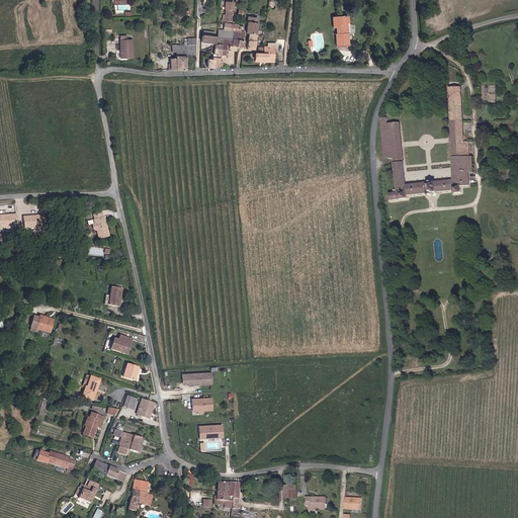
[(232,21),(233,3),(225,2),(225,9),(226,9),(225,15),(225,21),(232,21)]
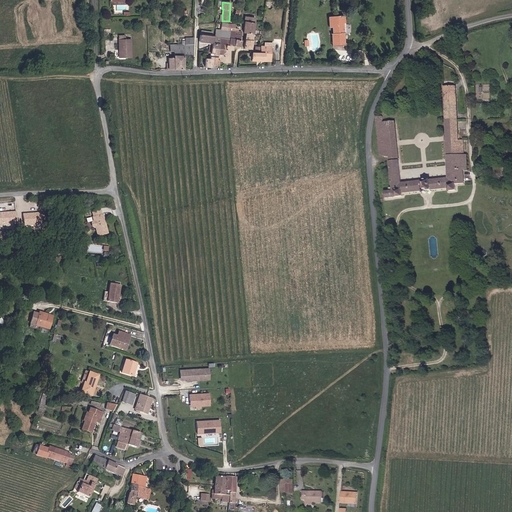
[(253,46),(255,17),(245,16),(244,33),(245,33),(244,49),(252,50),(252,46),(253,46)]
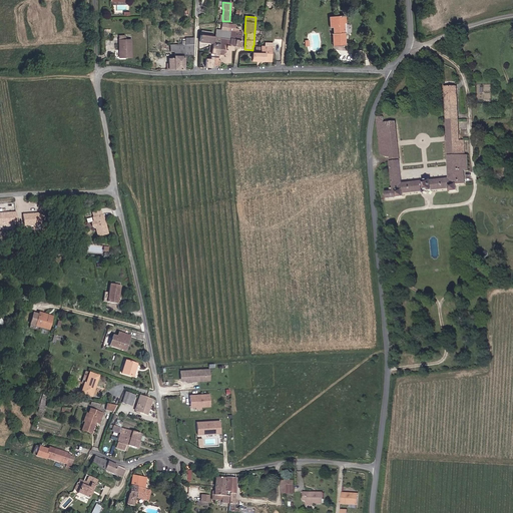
[(345,45),(343,23),(345,23),(345,16),(330,18),(331,27),(333,27),(334,34),(333,34),(334,47),(345,45)]
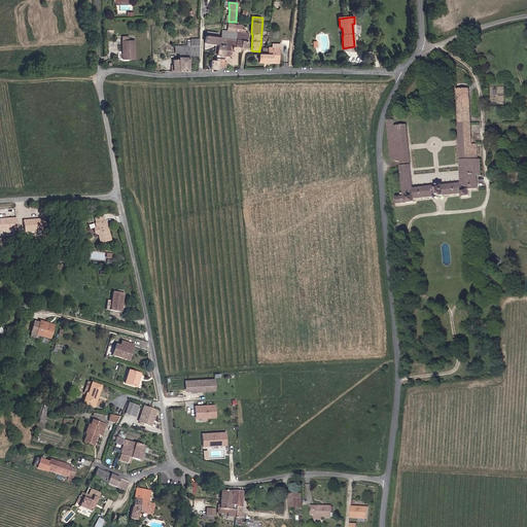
[(221,37),(206,36),(205,44),(215,45),(214,54),(216,54),(216,61),(211,61),(211,69),(220,70),(220,67),(225,67),(225,64),(238,64),(238,51),(239,53),(240,47),(247,48),(248,32),(245,31),(246,29),(242,29),(243,26),(227,24),(227,31),(221,30),(221,37)]
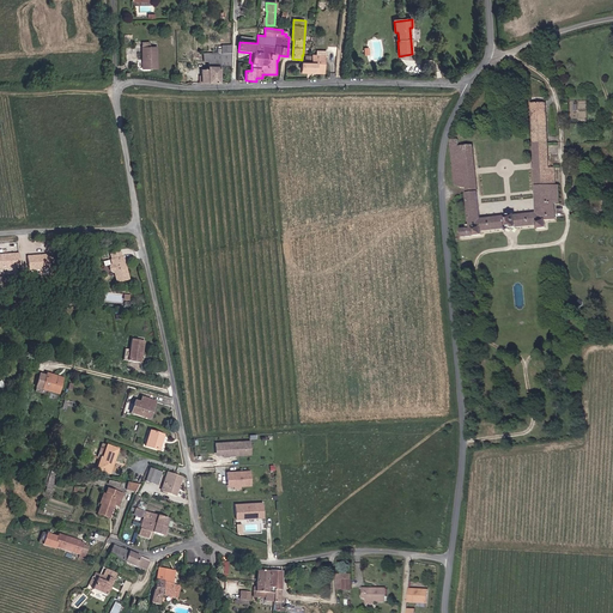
[(157,70),(157,52),(151,52),(151,47),(150,47),(150,40),(141,40),(143,70),(157,70)]
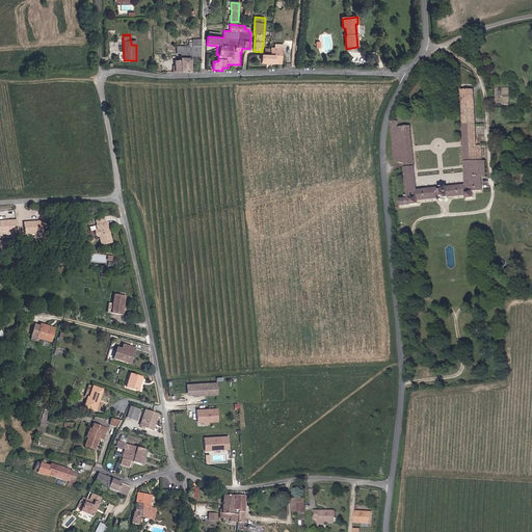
[(190,72),(190,57),(202,57),(202,40),(193,40),(193,47),(177,47),(177,52),(181,52),(181,60),(176,60),(176,72),(190,72)]
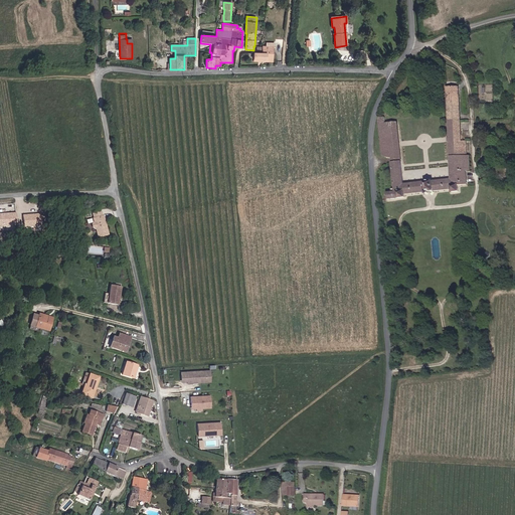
[(272,61),(273,47),(266,47),(263,46),(263,53),(253,53),(253,61),(272,61)]
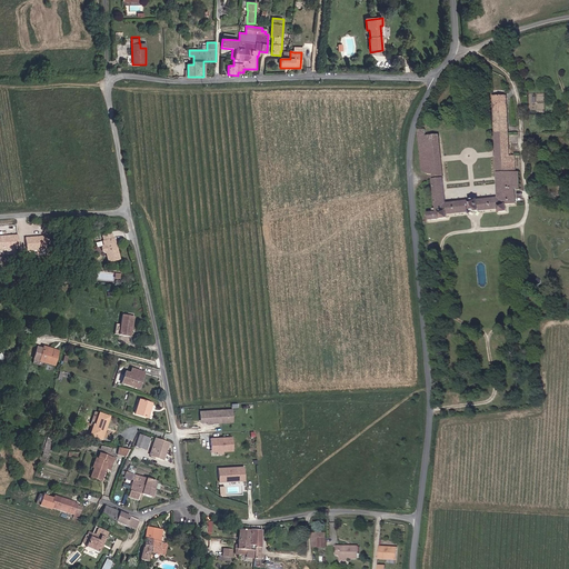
[(447,215),(498,210),(498,211),(507,210),(507,205),(518,203),(517,190),(521,189),(519,171),(517,171),(516,156),(511,156),(507,96),(491,97),(499,198),(446,202),(440,135),(427,136),(426,129),(418,129),(422,171),(433,175),(436,209),(432,209),(432,212),(428,213),(428,220),(447,218),(447,215)]
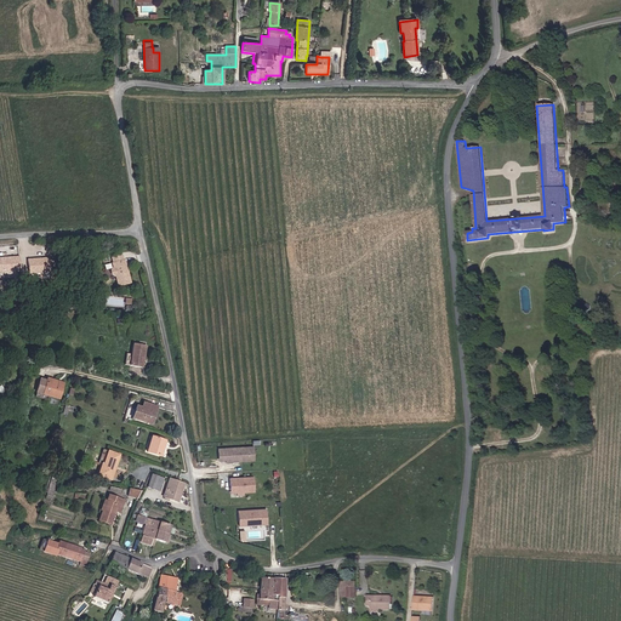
[(131,283),(126,261),(125,261),(124,256),(114,258),(115,263),(114,263),(115,268),(114,268),(112,272),(113,274),(115,275),(117,275),(119,286),(131,283)]
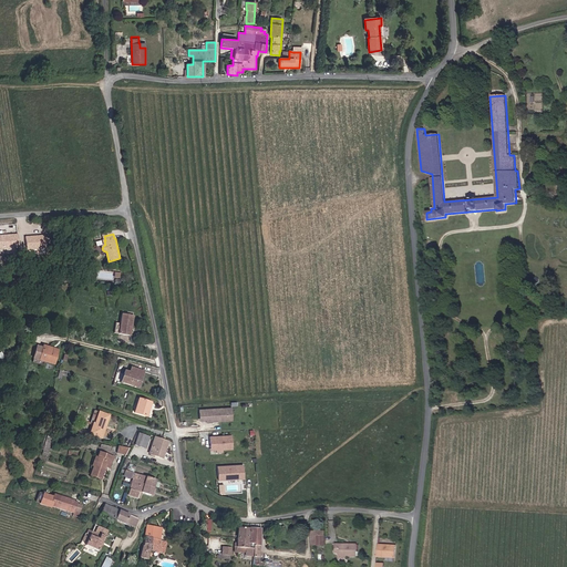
[(17,236),(0,236),(0,250),(17,250),(17,236)]
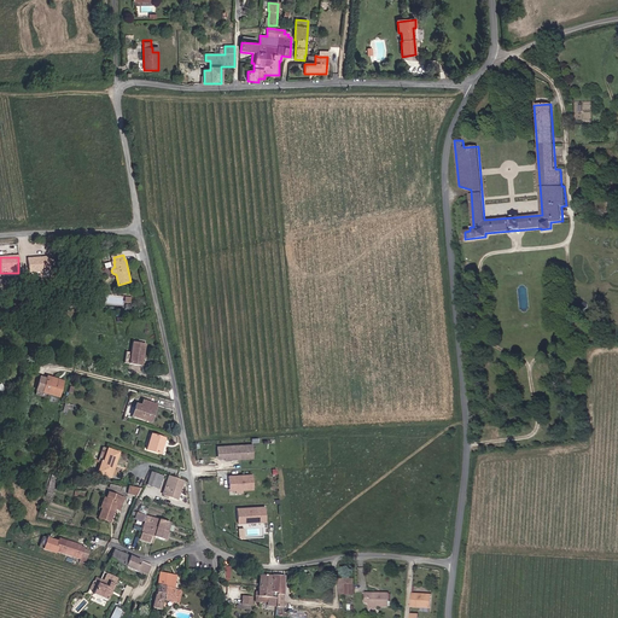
[(52,257),(28,260),(29,274),(53,272),(52,257)]
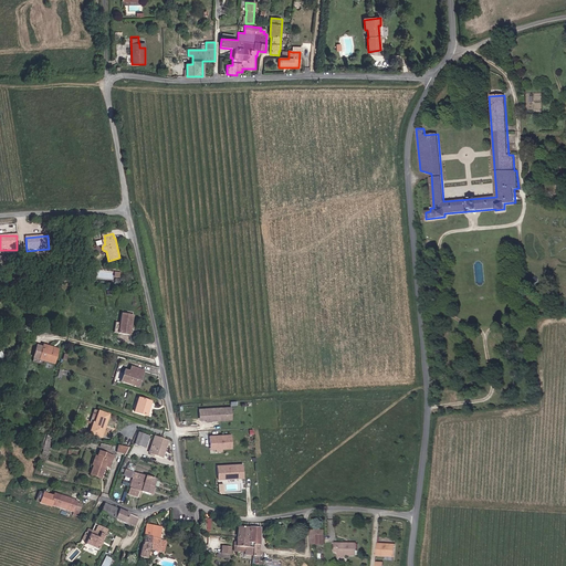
[(130,336),(134,316),(123,314),(121,324),(119,334),(130,336)]
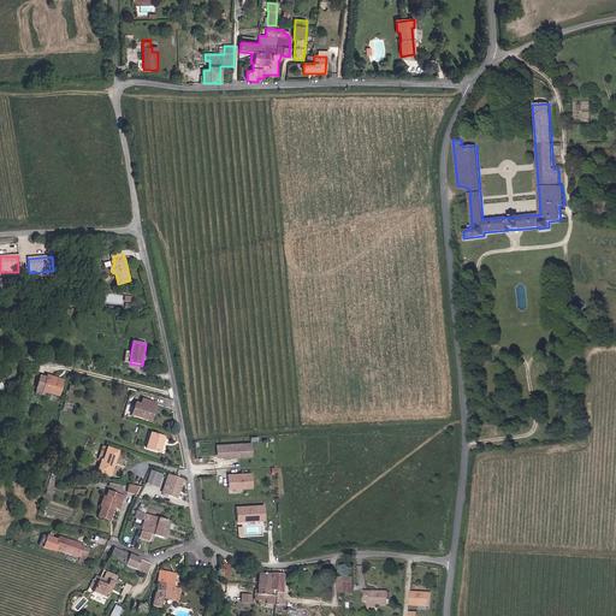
[(46,377),(39,375),(35,389),(59,396),(64,380),(47,374),(46,377)]
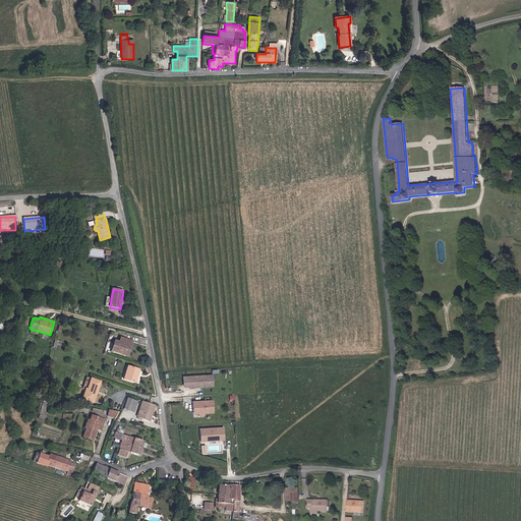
[(128,356),(132,341),(119,338),(118,341),(114,340),(111,351),(128,356)]
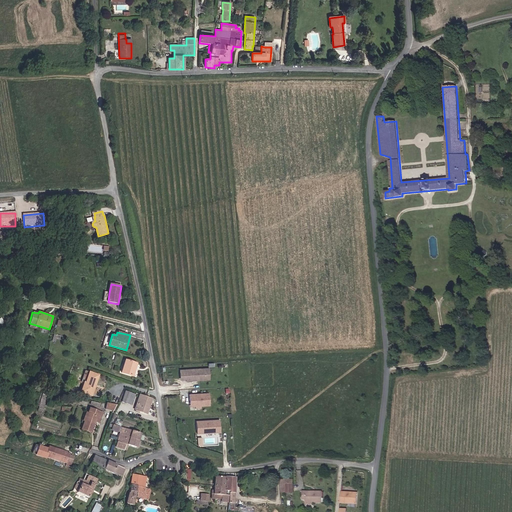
[(121,373),(132,376),(136,363),(125,360),(121,373)]
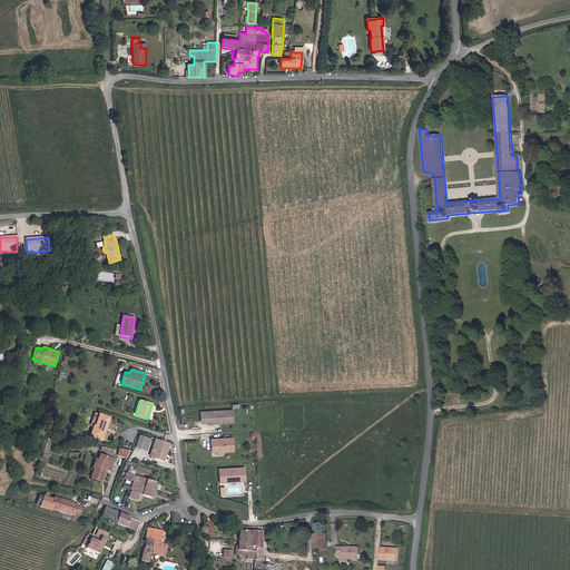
[(227,423),(225,411),(197,414),(198,423),(205,422),(206,425),(227,423)]
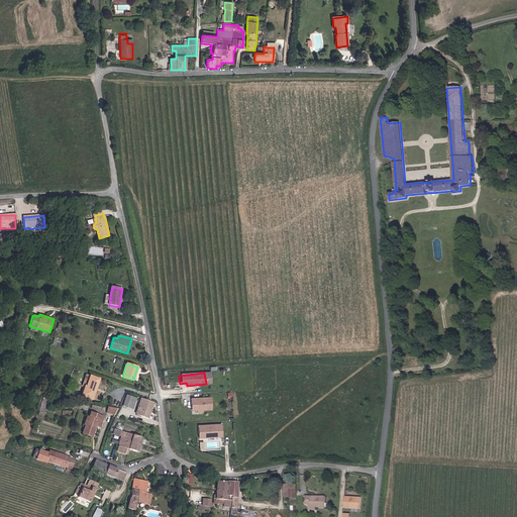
[(85,386),(82,396),(93,400),(100,379),(90,376),(86,387),(85,386)]
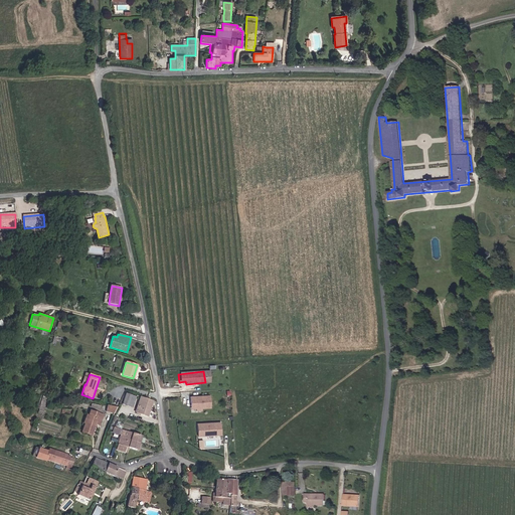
[(123,404),(133,407),(136,396),(126,393),(123,404)]
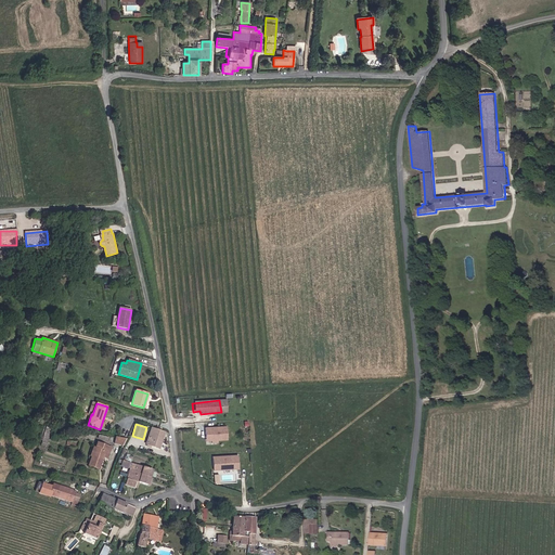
[(226,426),(204,428),(205,439),(208,439),(211,441),(217,440),(227,439),(226,426)]
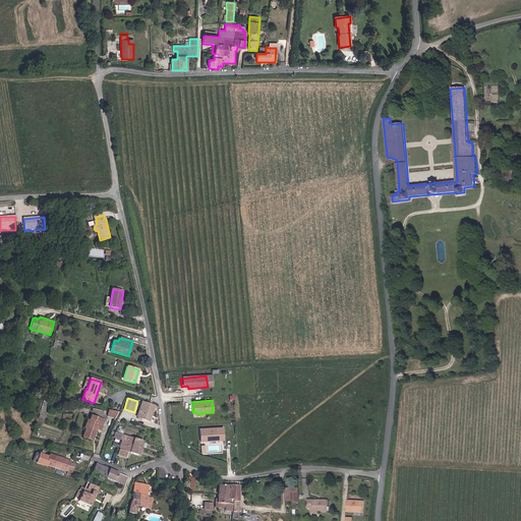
[(150,421),(155,405),(142,401),(136,417),(150,421)]
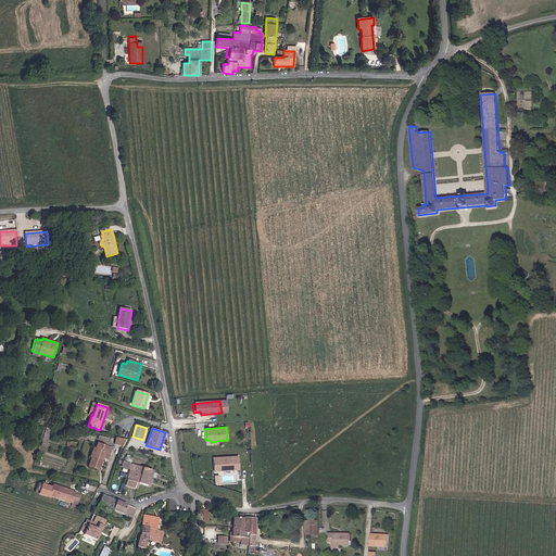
[(89,457),(90,458),(88,467),(100,470),(103,458),(108,459),(111,447),(97,443),(96,449),(92,447),(89,457)]
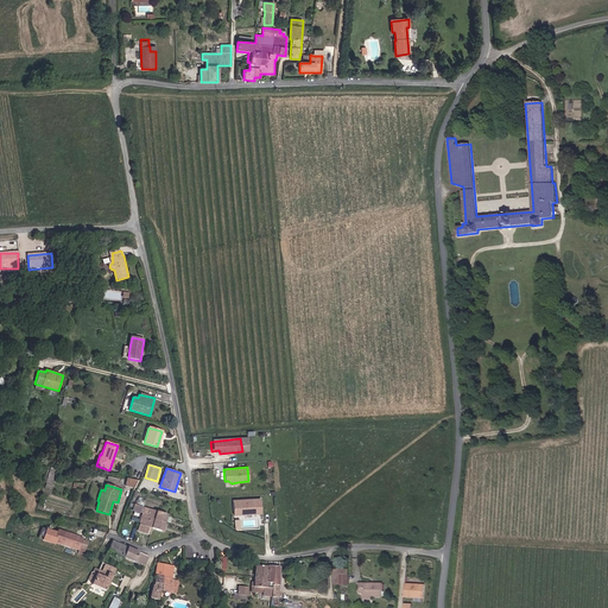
[(260,498),(234,501),(235,515),(253,513),(255,511),(259,510),(258,504),(261,502),(260,498)]
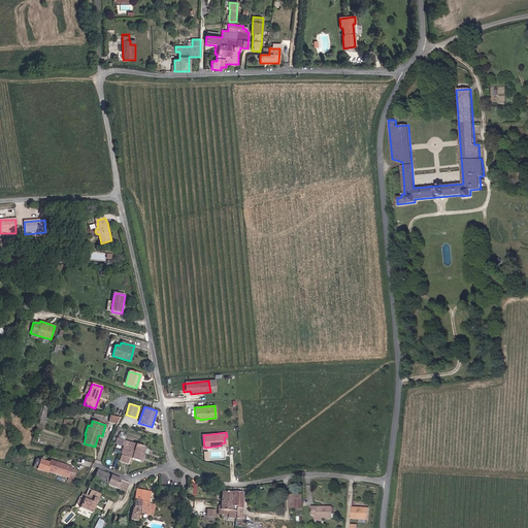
[(144,446),(125,440),(120,460),(130,463),(132,458),(143,461),(144,455),(142,455),(144,446)]
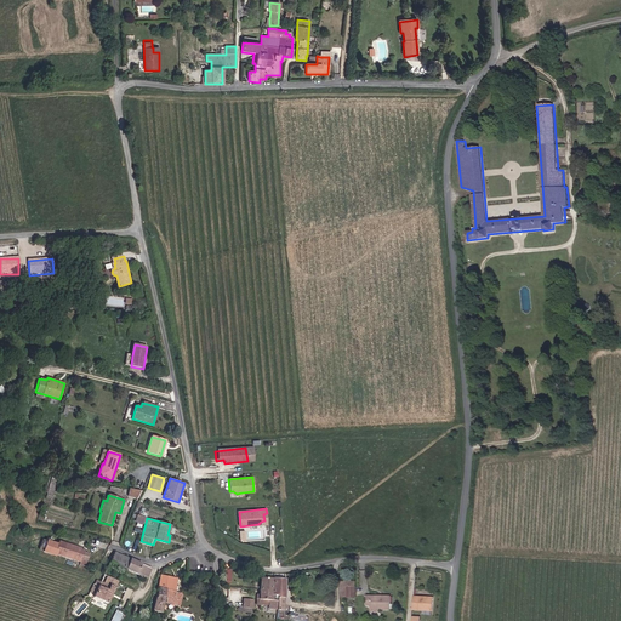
[(56,554),(81,562),(80,564),(86,567),(90,553),(85,552),(86,548),(60,541),(56,554)]
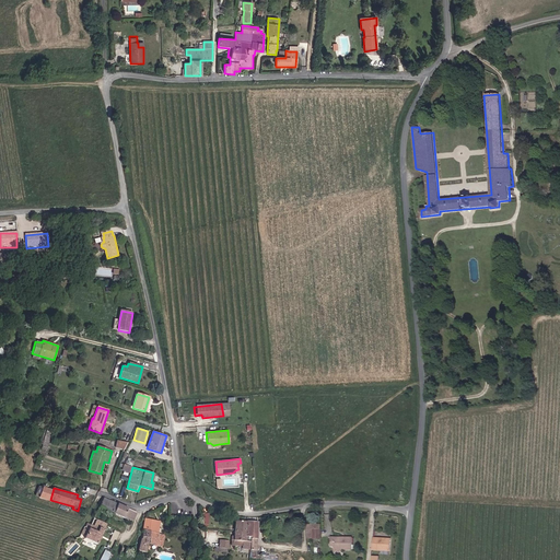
[(137,512),(102,498),(98,506),(133,521),(137,512)]
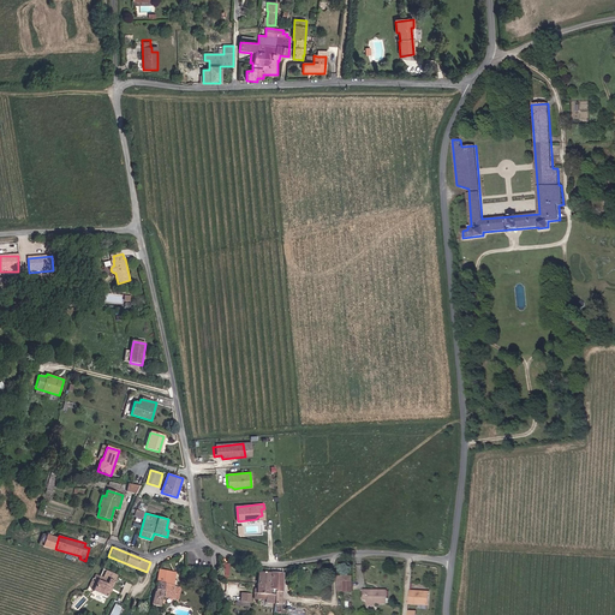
[(216,574),(227,575),(228,563),(218,562),(216,574)]
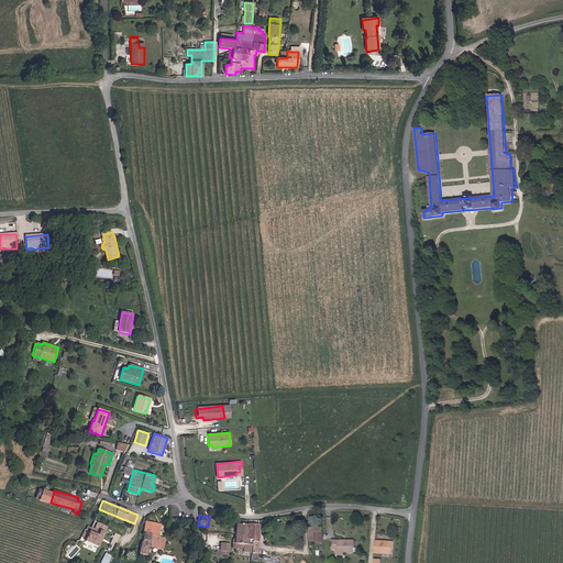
[(147,554),(148,545),(163,549),(165,538),(159,537),(162,525),(145,521),(141,539),(140,539),(138,552),(147,554)]
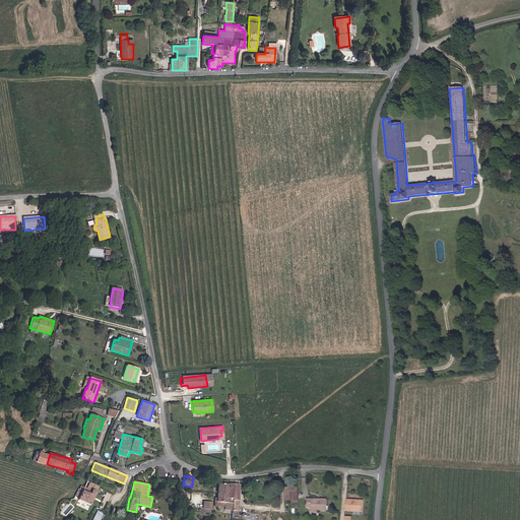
[(238,510),(239,483),(218,482),(217,495),(215,495),(214,509),(238,510)]
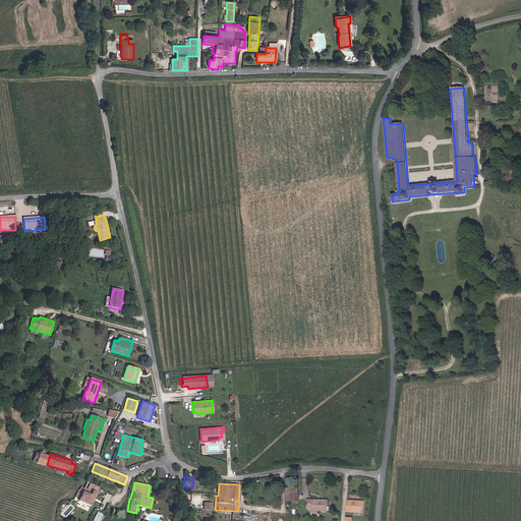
[(298,500),(299,486),(286,486),(286,500),(298,500)]
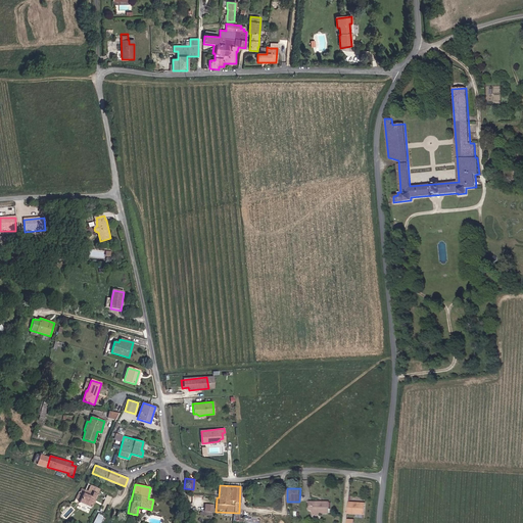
[(91,508),(97,494),(92,492),(90,496),(83,493),(78,503),(91,508)]
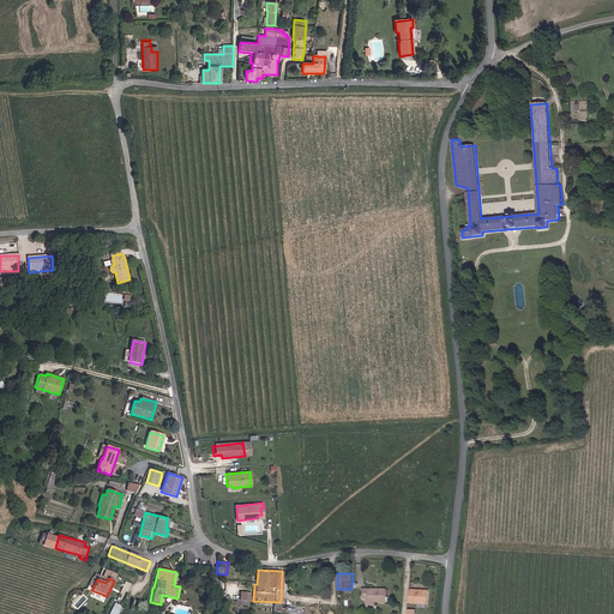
[(363,589),(363,600),(372,600),(387,601),(387,589),(363,589)]
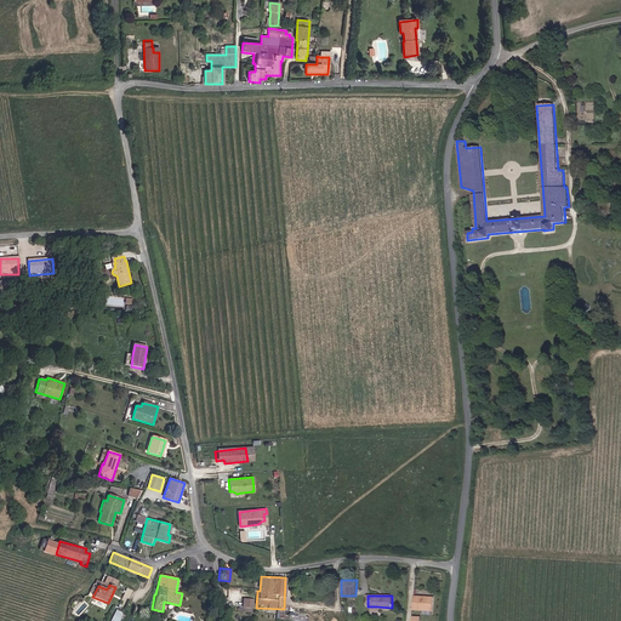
[(425,610),(434,610),(434,598),(415,597),(415,609),(425,610)]
